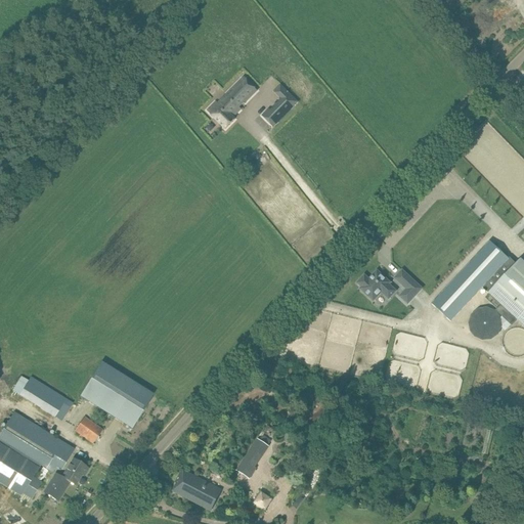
[(218,102),(216,101),(207,111),(225,129),(235,119),(233,118),(242,110),(239,107),(245,102),(245,103),(257,91),(244,77),(218,102)]
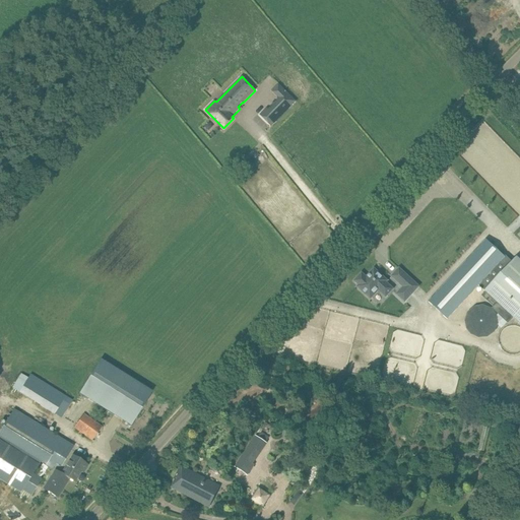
[(286,91),(285,92),(284,93),(268,110),(266,108),(259,115),(271,126),(296,102),(286,91)]
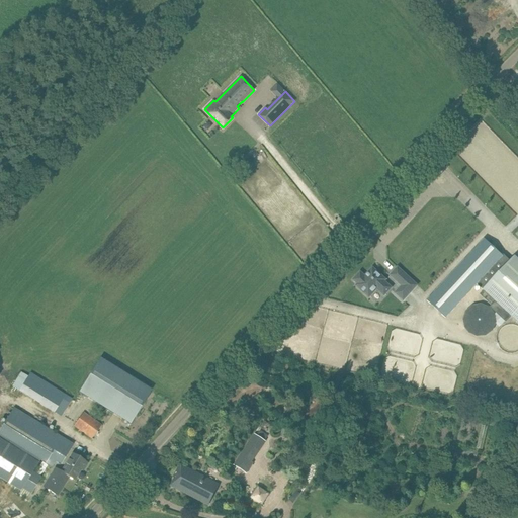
[(511,317),(517,322),(517,258),(514,255),(508,262),(505,260),(502,257),(503,256),(485,239),(457,268),(427,300),(445,318),(477,284),(484,291),(487,294),(484,298),(491,306),(490,308),(506,323),(511,317)]
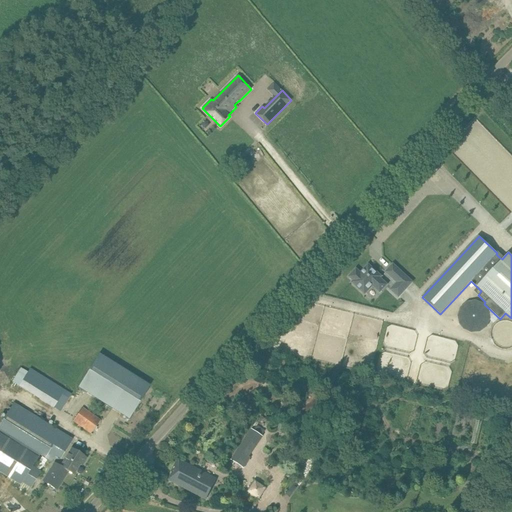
[(390,290),(398,297),(412,282),(393,264),(385,272),(397,283),(390,290)]
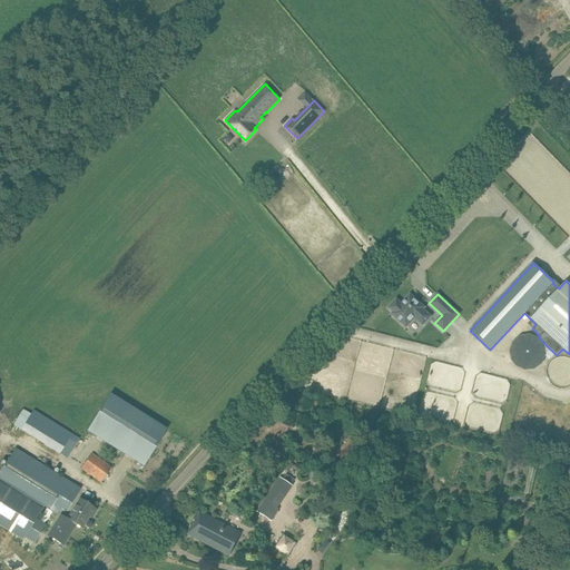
[(424,307),(410,295),(401,304),(396,300),(396,301),(395,301),(389,308),(393,313),(392,314),(405,327),(414,318),(423,326),(431,317),(423,310),(424,307)]
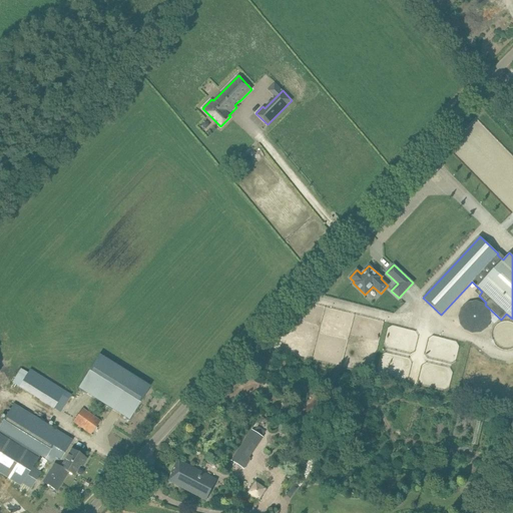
[(93,364),(78,389),(129,421),(150,387),(100,356),(99,355),(93,364)]
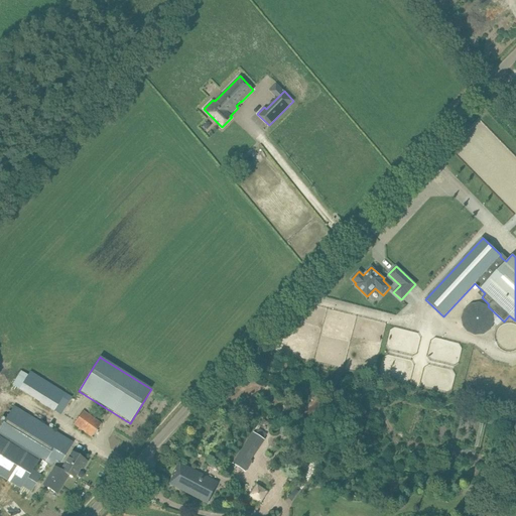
[(53,411),(65,393),(30,371),(18,390),(53,411)]
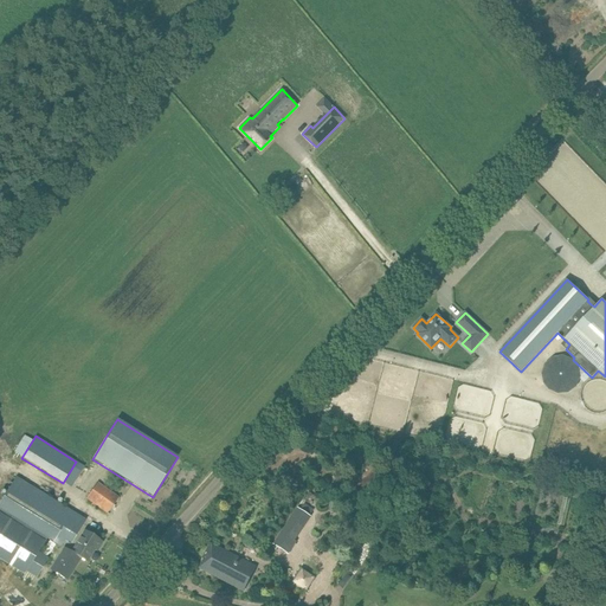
[(71,471),(63,484),(77,495),(86,483),(71,471)]
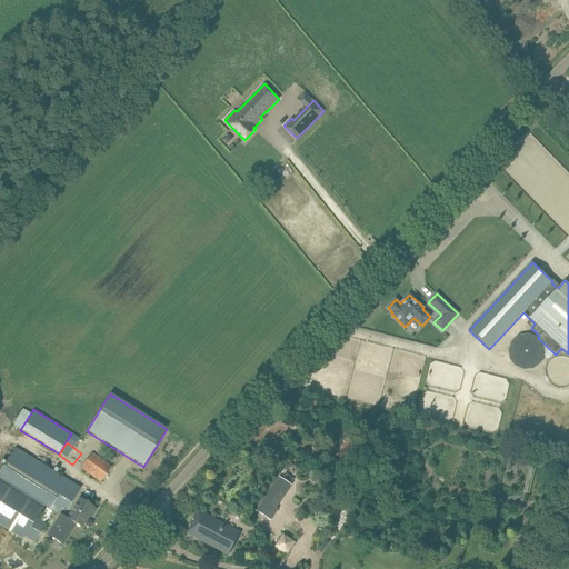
[(56,513),(60,506),(66,510),(80,488),(15,448),(0,471),(0,478),(43,506),(56,513)]
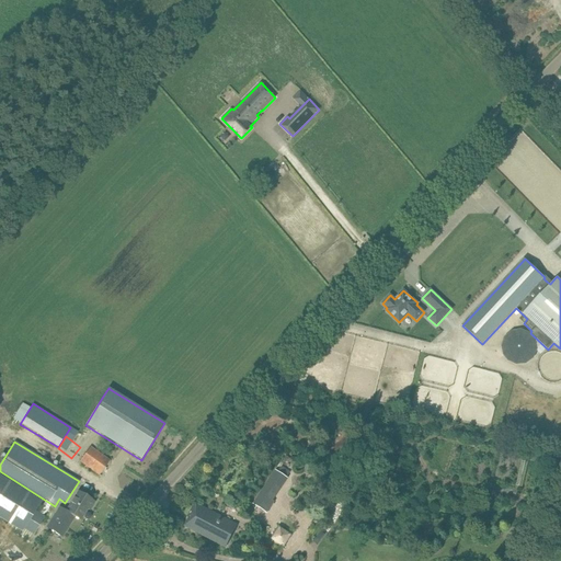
[(90,447),(80,461),(99,474),(109,460),(104,458),(90,447)]
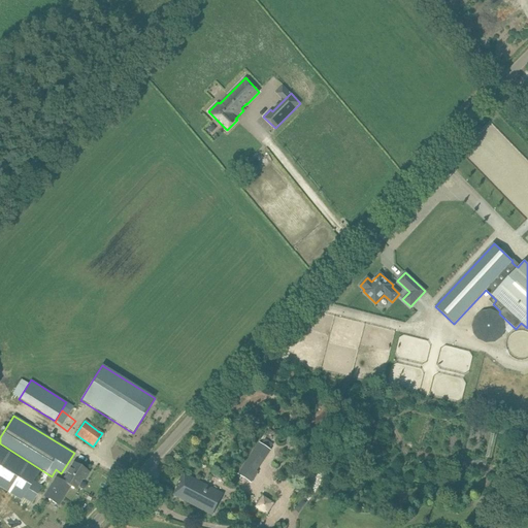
[(499,434),(504,435),(524,440),(526,433),(501,427),(499,434)]
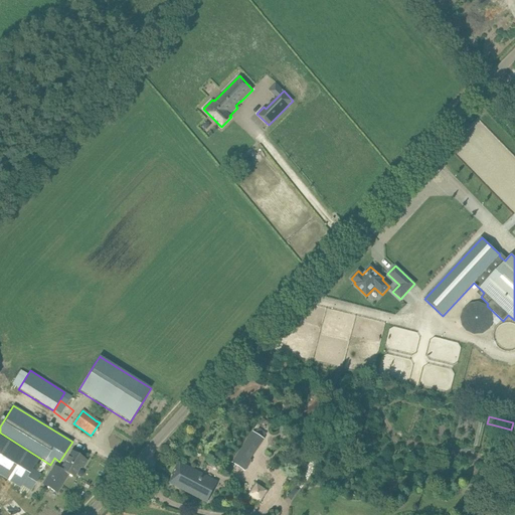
[(39,458),(0,433),(0,476),(20,488),(22,486),(30,491),(40,475),(32,470),(37,461),(39,458)]
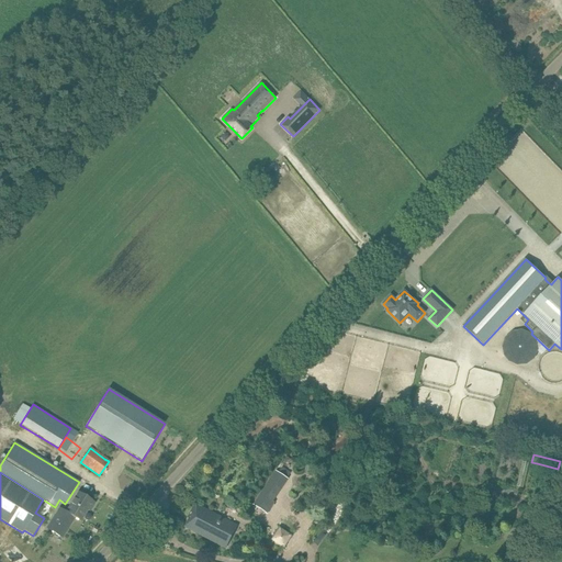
[(63,537),(75,517),(80,521),(87,509),(89,510),(94,503),(88,498),(78,493),(67,512),(60,507),(47,527),(63,537)]
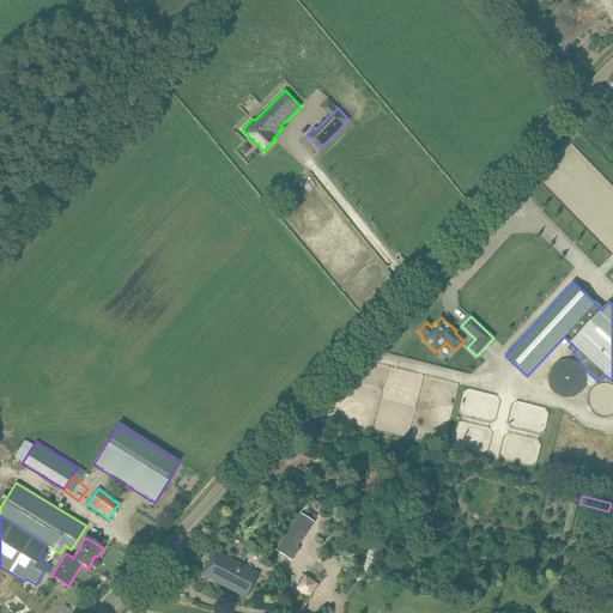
[(299,547),(298,547),(285,539),(278,551),(292,559),(299,547)]
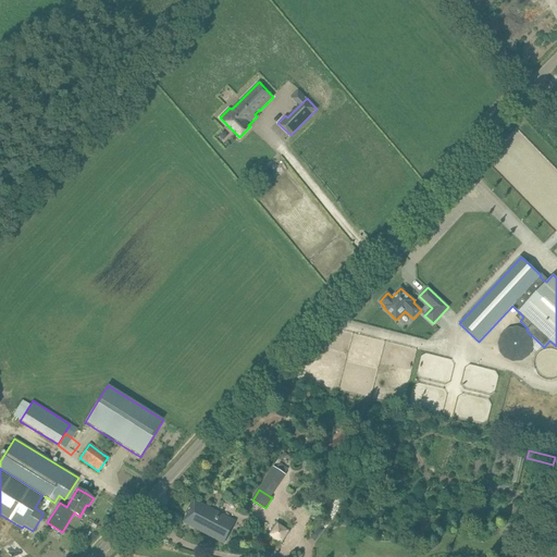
[(186,512),(188,514),(184,522),(224,543),(235,521),(219,514),(218,516),(208,510),(209,508),(194,499),(186,512)]
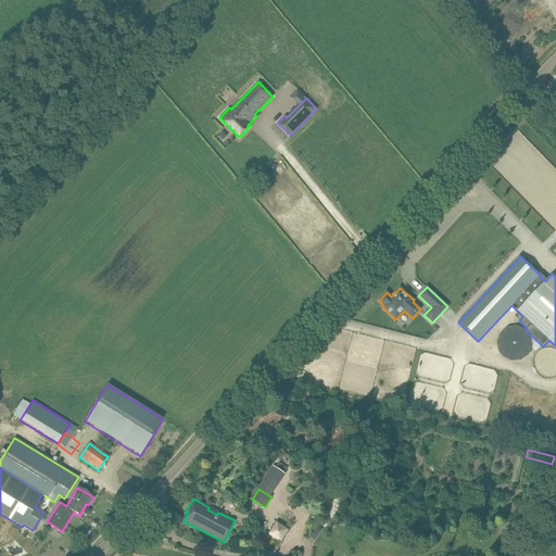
[(269,532),(280,539),(288,528),(277,521),(269,532)]
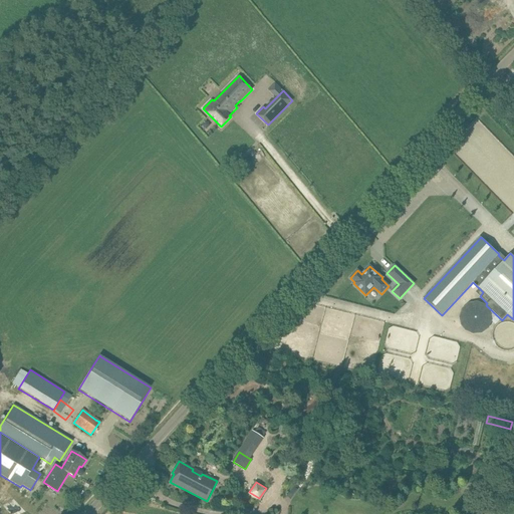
[(483,487),(468,488),(469,498),(483,497),(483,487)]
